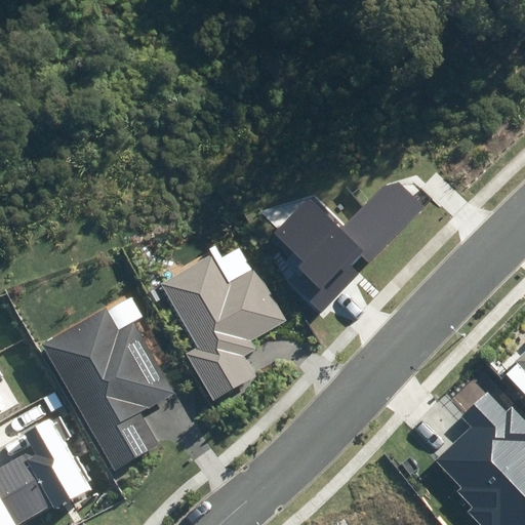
[(296,288),(322,312),(360,273),(352,265),(361,255),(369,263),(423,206),(398,182),(382,187),(341,230),(306,196),(273,232),(305,261),(299,267),(309,276),(296,288)]
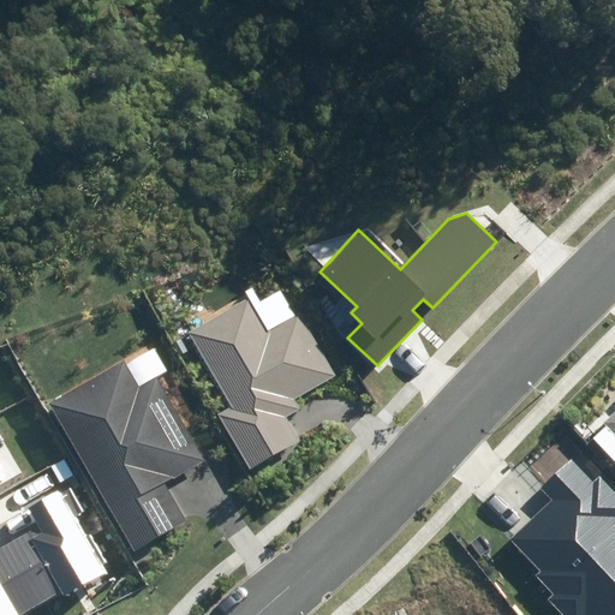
[(218,416),(249,469),(298,440),(285,418),(300,408),(294,399),(336,375),(300,312),(269,330),(250,298),(190,333),(233,406),(218,416)]
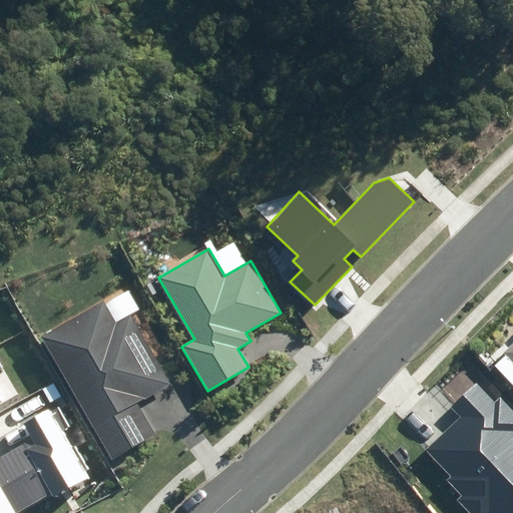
[(41,337),(111,460),(155,435),(136,402),(170,383),(131,313),(116,322),(104,301),(41,337)]
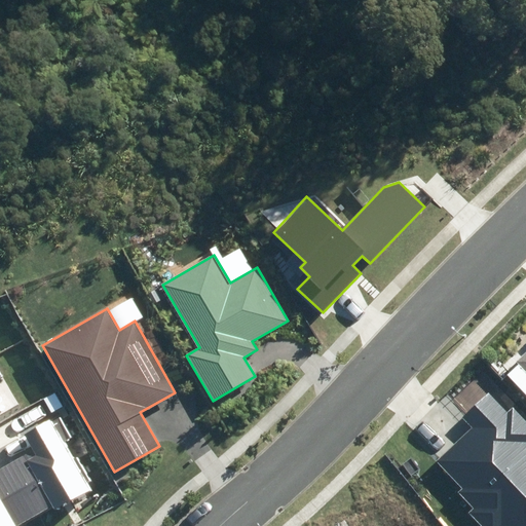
[(525,351),(515,362),(525,373),(525,351)]
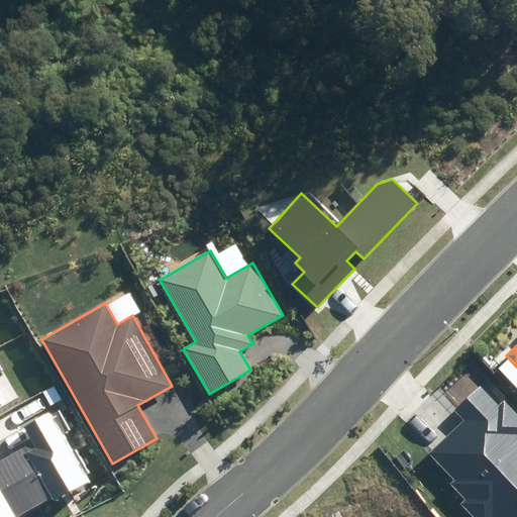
[(516,516),(516,414),(502,399),(497,404),(480,386),(453,411),(464,423),(430,455),(454,481),(450,485),(464,500),(460,505),(472,516),(516,516)]
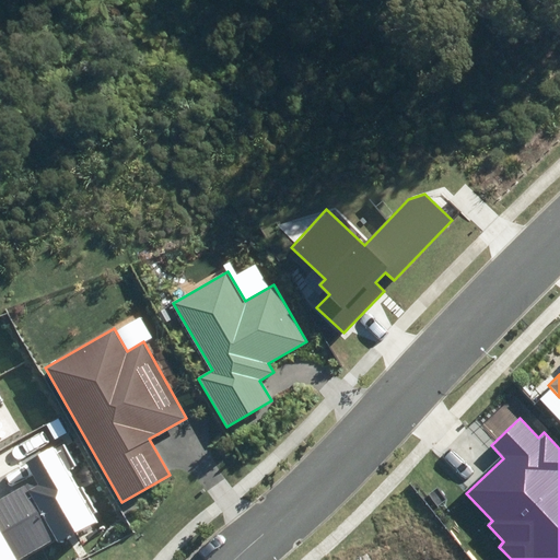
[(0,559),(19,559),(56,538),(58,544),(97,521),(54,446),(26,463),(35,477),(0,497),(0,559)]
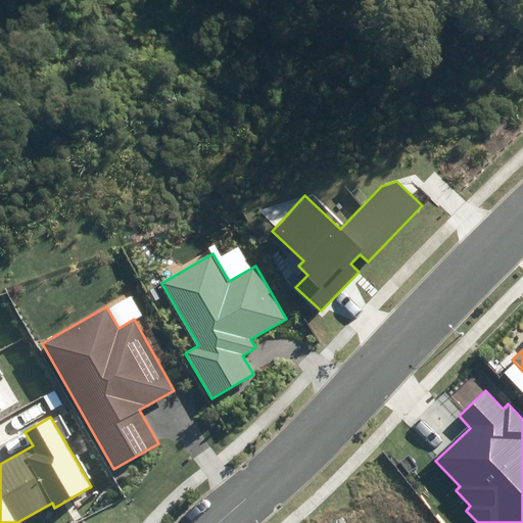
All buildings are outlined.
